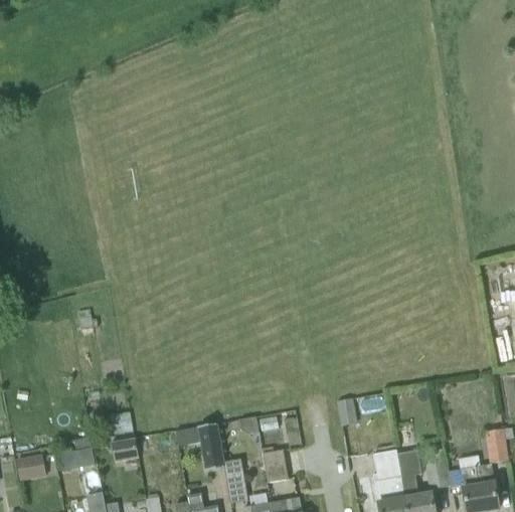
[(90,309),(78,310),(79,328),(98,326),(97,318),(91,319),(90,309)]
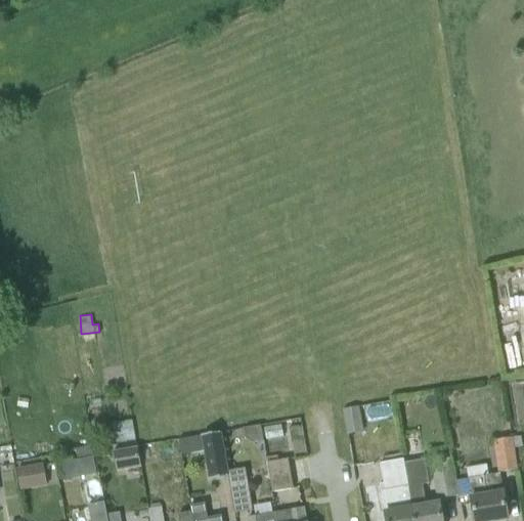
[(356,402),(343,405),(348,430),(361,427),(356,402)]
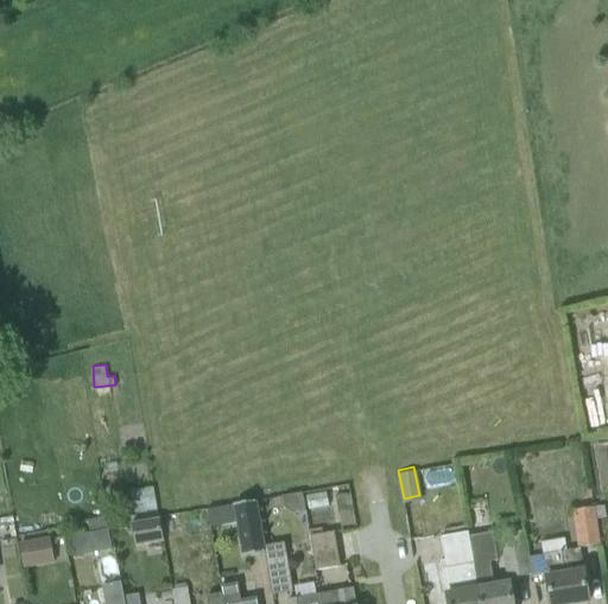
[(584,474),(570,476),(572,490),(588,488),(584,474)]
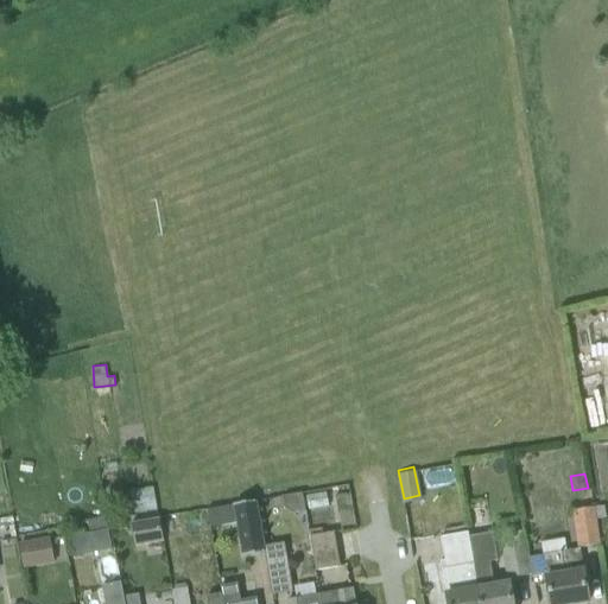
[(154,494),(131,498),(134,513),(157,507),(154,494)]
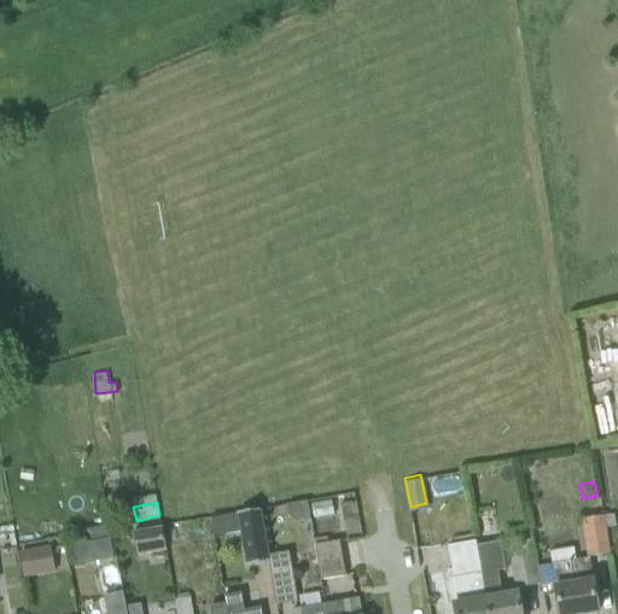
[(238,510),(210,515),(214,533),(242,528),(248,563),(269,559),(268,553),(260,507),(238,510)]
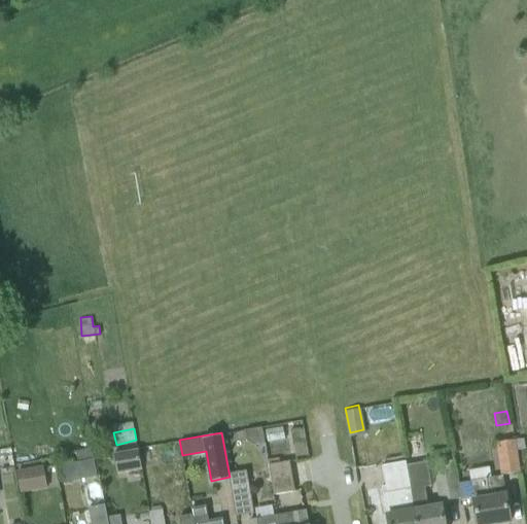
[(495,441),(500,474),(521,469),(515,438),(495,441)]
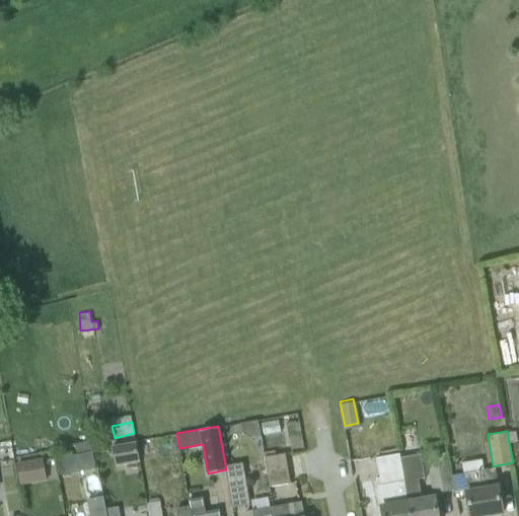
[(112,445),(116,464),(139,460),(136,441),(112,445)]
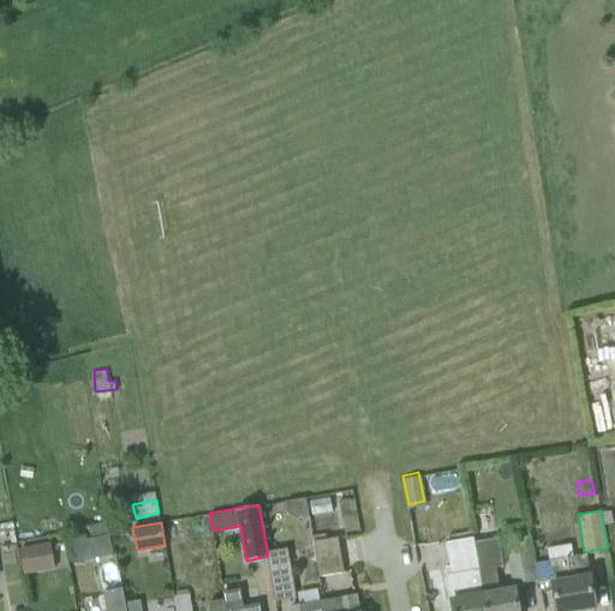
[(73,558),(111,553),(107,531),(70,535),(73,558)]
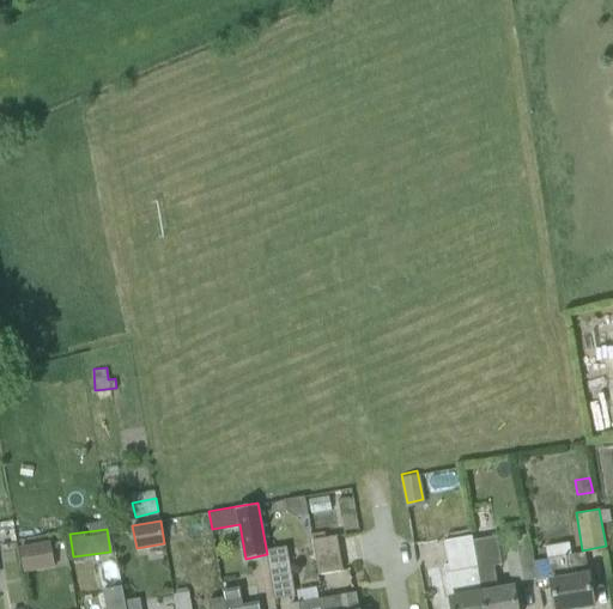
[(311,533),(319,572),(343,568),(337,535),(326,536),(325,530),(311,533)]
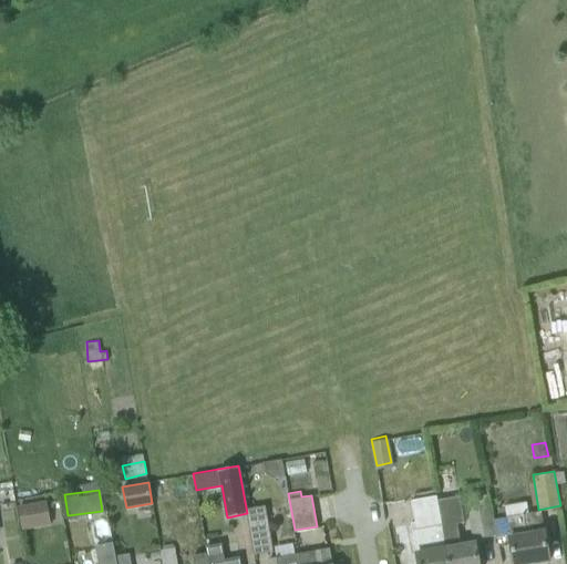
[(466,498),(465,498),(473,537),(495,533),(487,493),(466,498)]
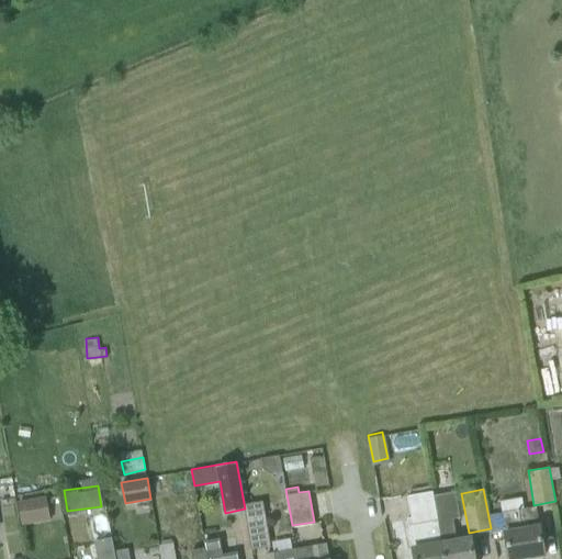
[(407,517),(415,558),(445,558),(440,537),(438,520),(434,499),(434,495),(433,491),(407,495),(412,516),(407,517)]
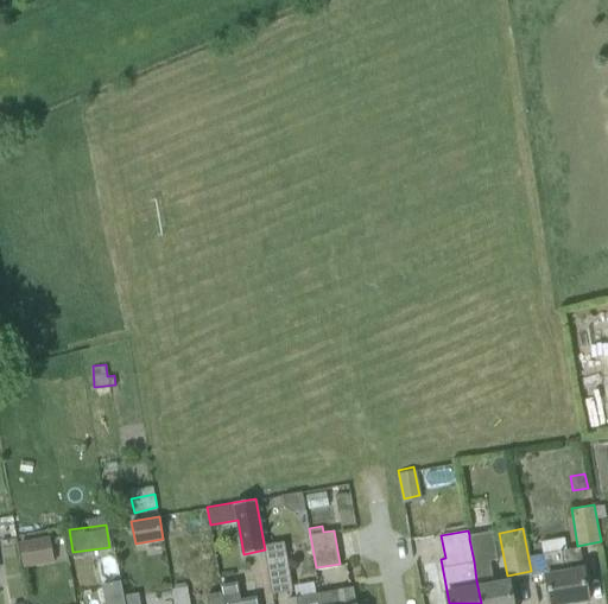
[(476,580),(481,603),(513,603),(510,580),(494,583),(489,559),(498,558),(493,531),(469,535),(469,539),(474,561),(476,580)]
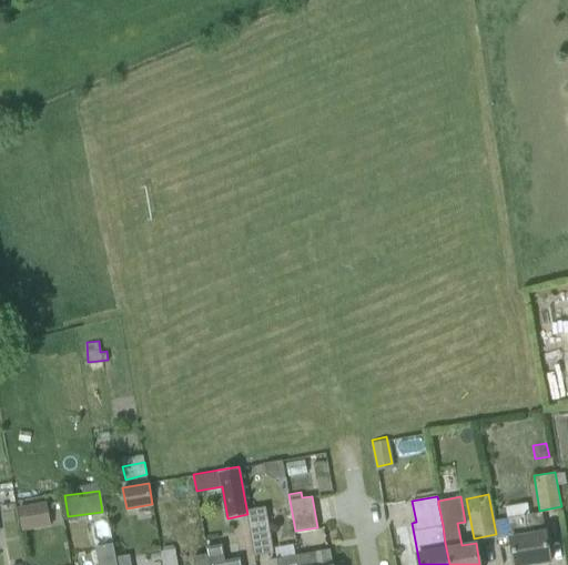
[(47,500),(19,504),(22,528),(26,528),(37,526),(36,521),(50,518),(47,500)]
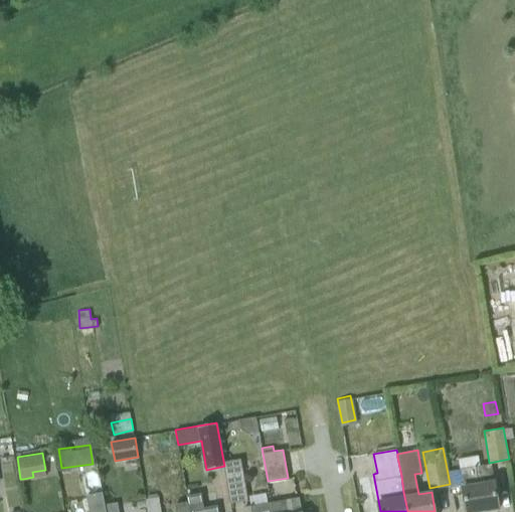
[(241,458),(223,461),(224,466),(230,502),(248,499),(241,458)]
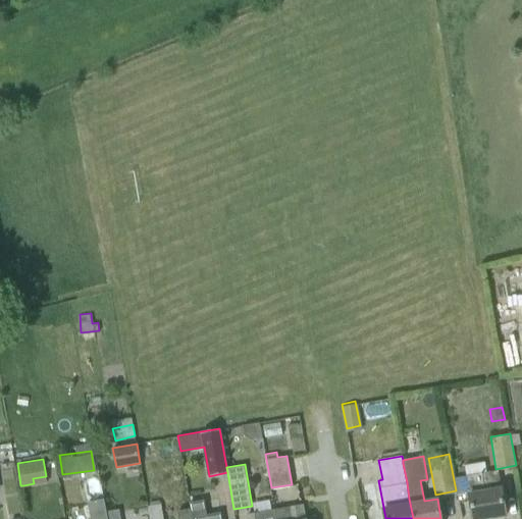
[(469,494),(473,518),(476,518),(506,514),(502,488),(500,488),(497,469),(466,474),(469,494)]
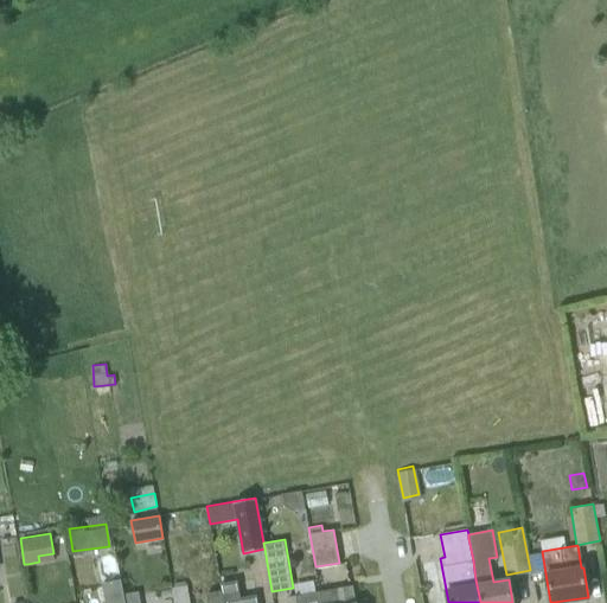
[(126,602),(125,594),(121,578),(102,582),(106,602),(126,602)]
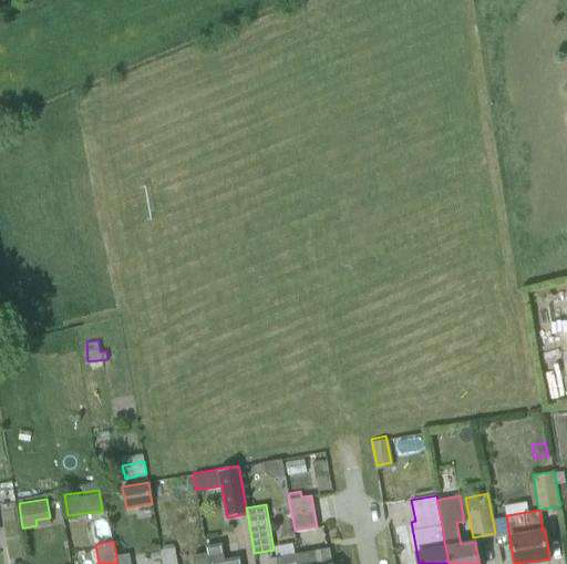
[(207,553),(209,563),(241,563),(240,555),(225,559),(222,542),(206,544),(207,553)]
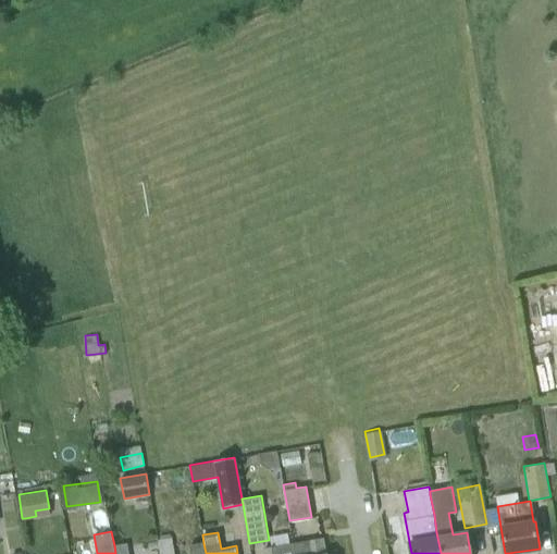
[(173,553),(171,537),(157,539),(159,553),(173,553)]
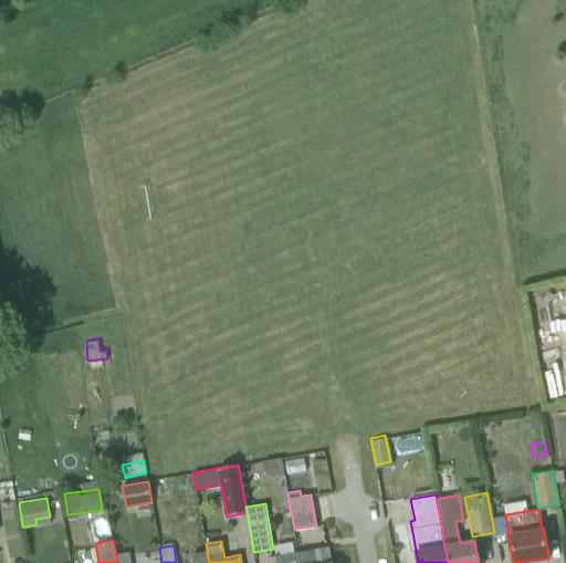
[(299,562),(331,562),(328,545),(313,549),(297,551),(299,562)]
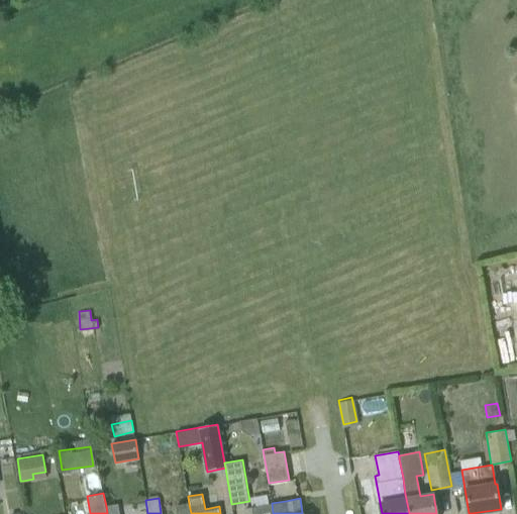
[(106,506),(107,513),(119,513),(118,503),(106,506)]
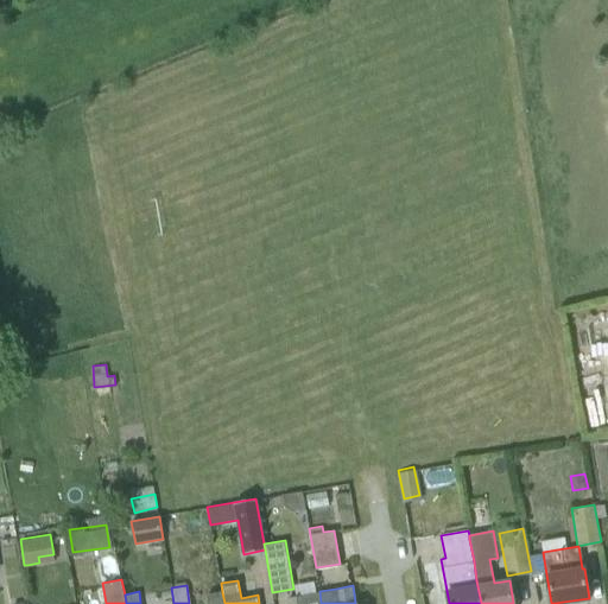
[(287,597),(289,603),(321,603),(320,591),(287,597)]
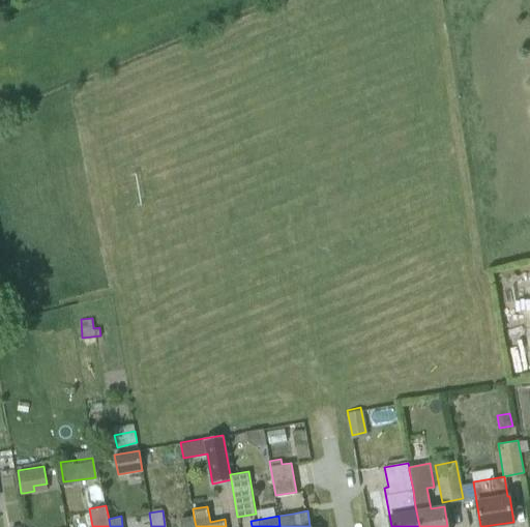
[(196,526),(194,517),(181,519),(182,526),(196,526)]
